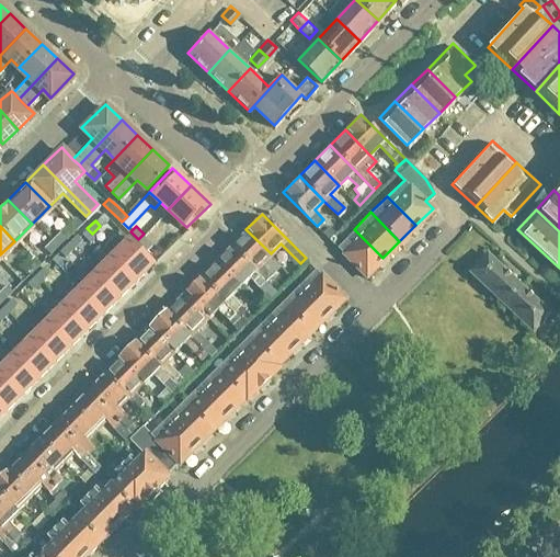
[(66,237),(59,229),(50,237),(58,245),(66,237)]
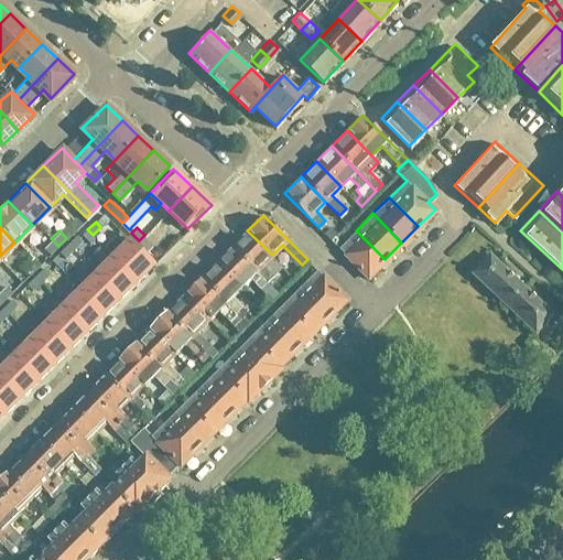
[(231,246),(267,280),(281,266),(271,255),(272,255),(247,230),(231,246)]
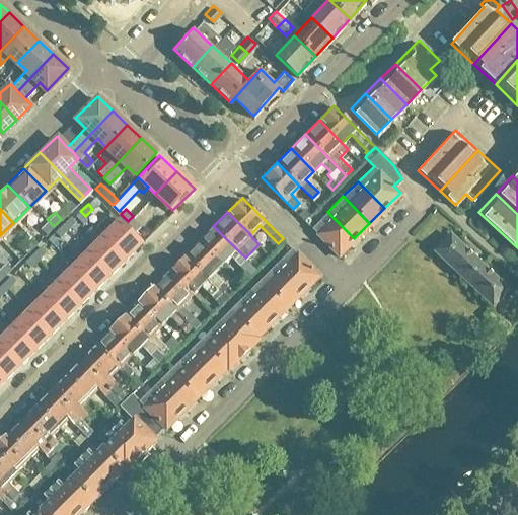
[(327,212),(312,227),(339,253),(354,238),(327,212)]
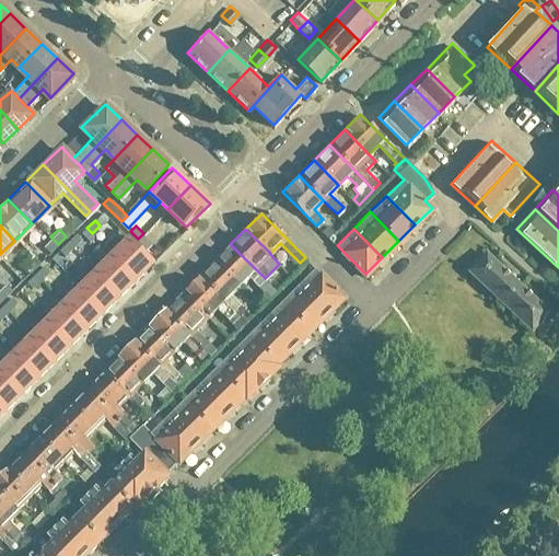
[(135,277),(151,259),(123,231),(106,248),(112,254),(123,265),(135,277)]
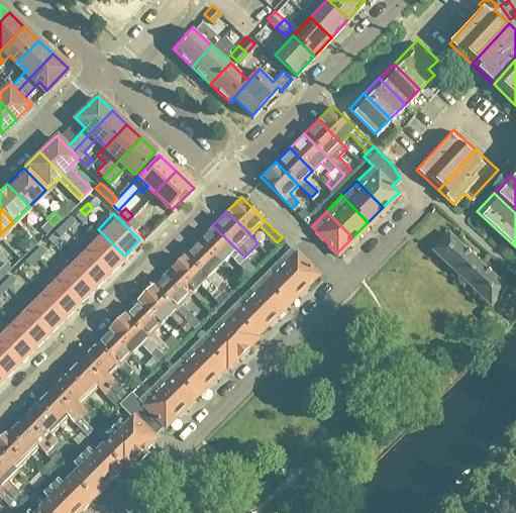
[(68,228),(76,220),(71,214),(62,222),(68,228)]
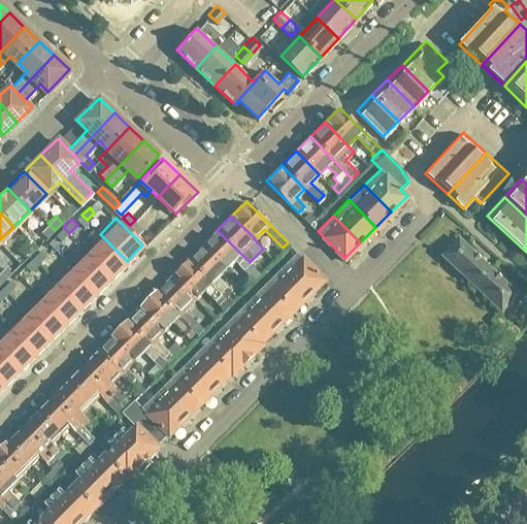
[(143,228),(135,220),(130,225),(138,233),(143,228)]
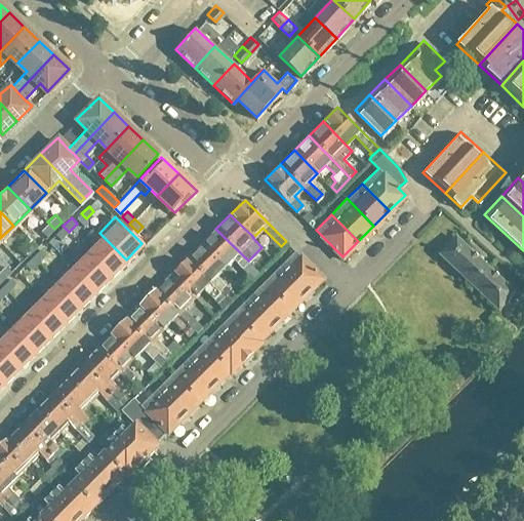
[(47,236),(54,229),(47,222),(40,229),(47,236)]
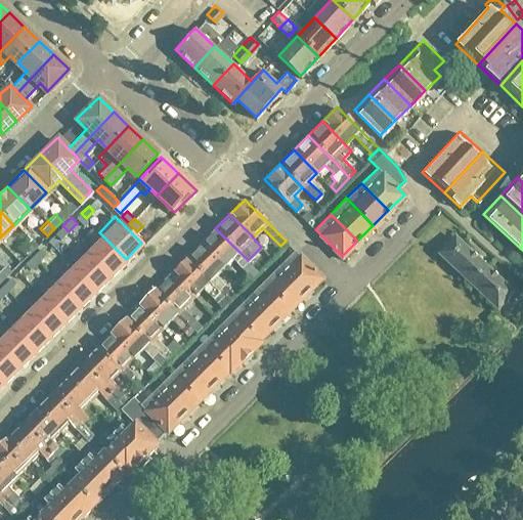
[(59,240),(69,231),(62,225),(54,233),(59,240)]
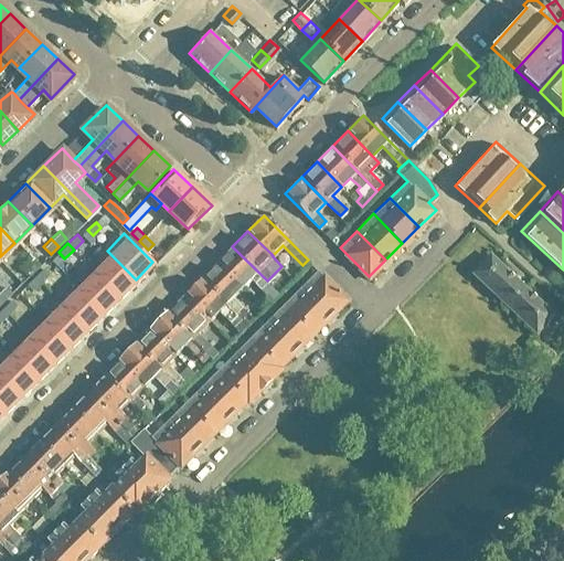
[(267,281),(232,246),(216,262),(242,286),(252,276),(267,293),(263,297),(267,302),(278,292),(267,281)]
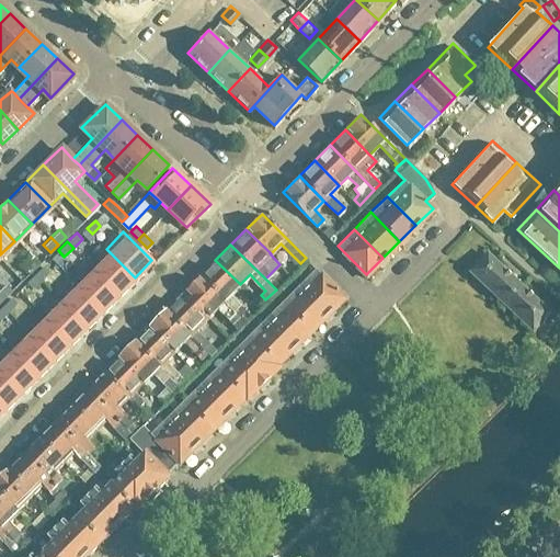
[(112,254),(106,249),(90,265),(95,271),(118,294),(135,277),(123,265),(112,254)]
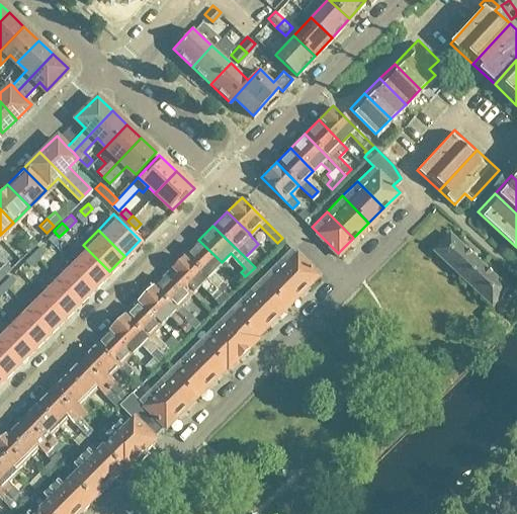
[(482,262),(470,252),(449,232),(432,249),(472,286),(489,269),(482,262)]
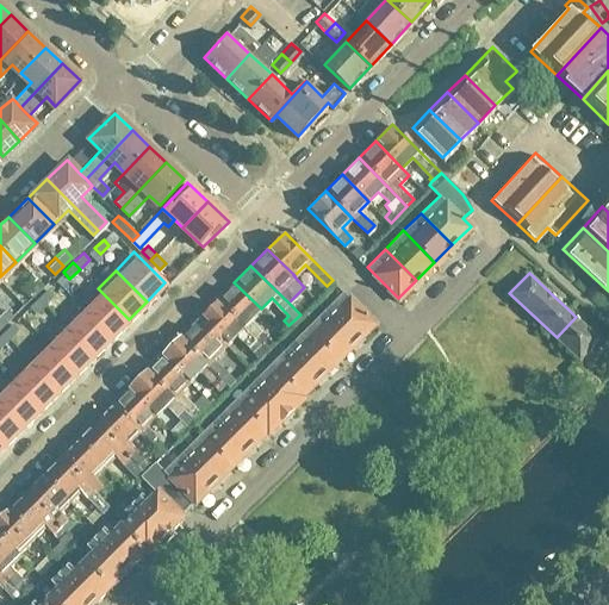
[(32,295),(43,285),(36,276),(25,287),(32,295)]
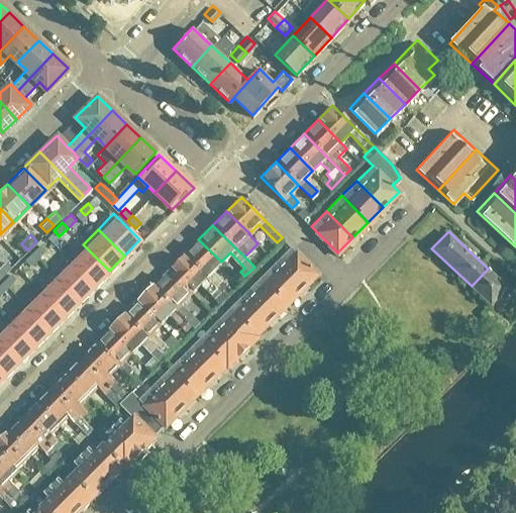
[(221,262),(198,239),(184,253),(224,294),(230,288),(212,271),(221,262)]
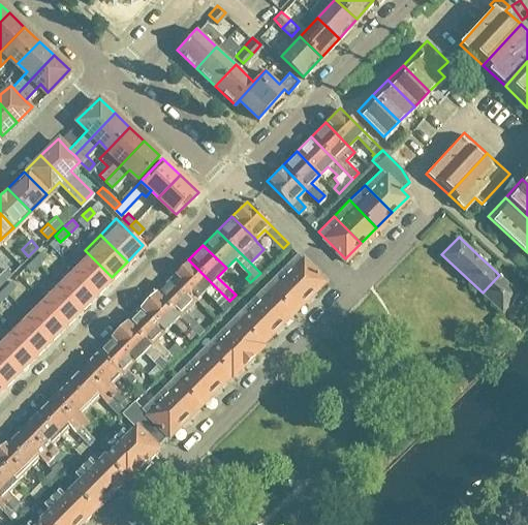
[(39,263),(47,255),(41,250),(33,257),(39,263)]
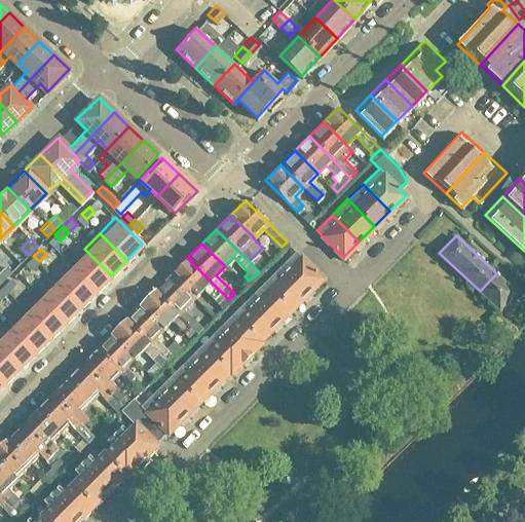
[(323,277),(301,256),(295,251),(279,266),(306,294),(323,277)]
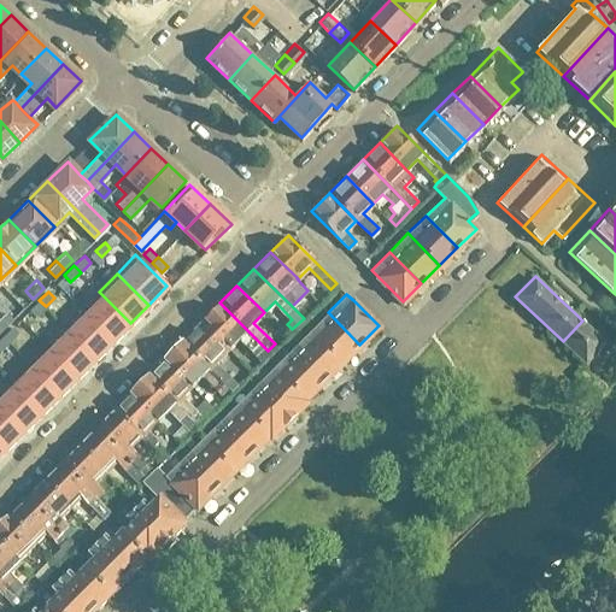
[(93,309),(87,316),(112,341),(130,323),(105,298),(93,309)]
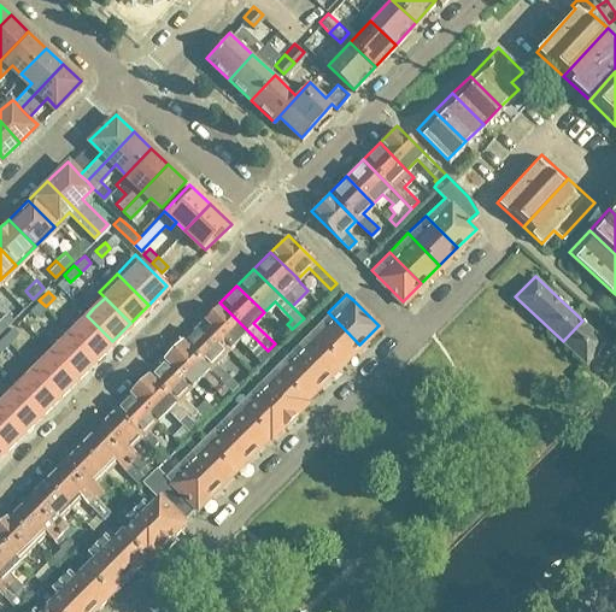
[(36,316),(46,306),(39,300),(30,310),(36,316)]
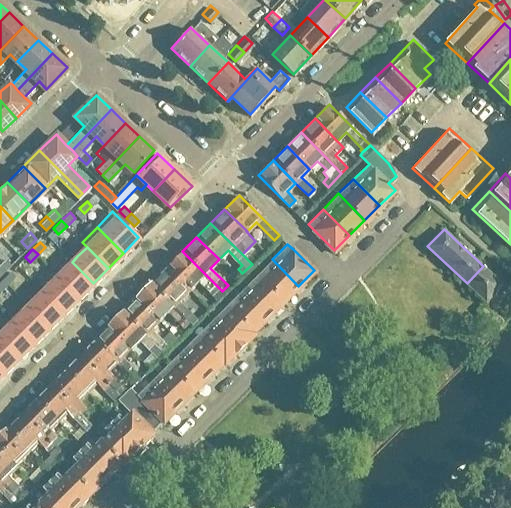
[(222,291),(182,251),(168,265),(190,288),(199,279),(217,296),(222,291)]
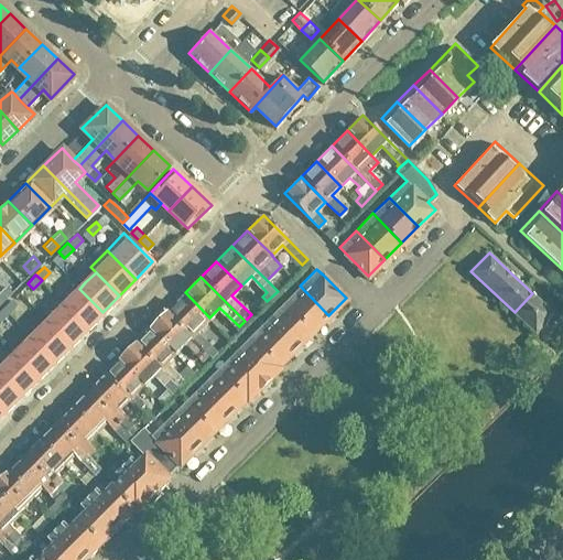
[(103,312),(79,289),(73,281),(56,298),(63,304),(86,329),(103,312)]
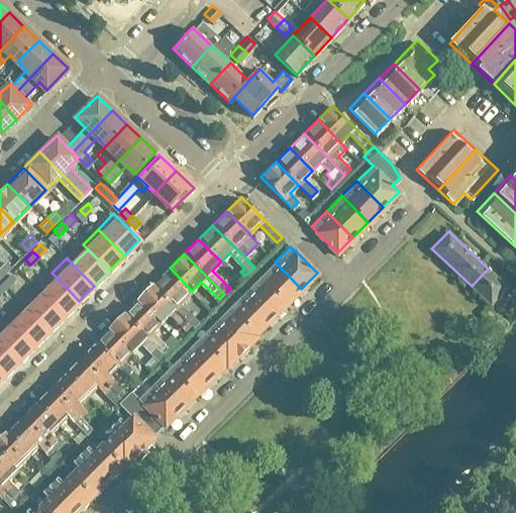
[(0,270),(4,274),(12,266),(5,260),(0,264),(0,270)]
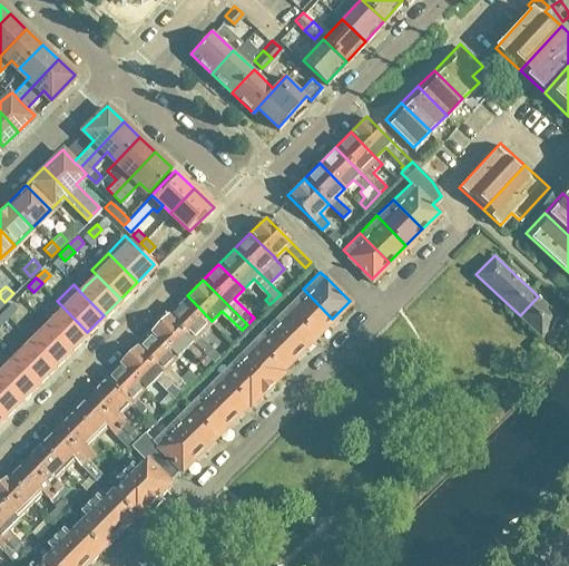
[(332,319),(303,289),(286,305),(315,335),(332,319)]
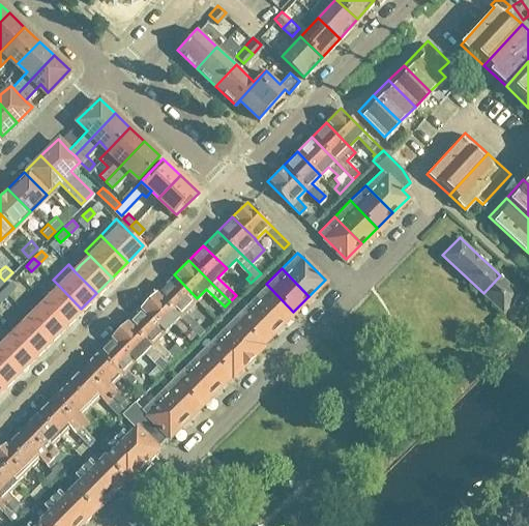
[(519,293),(502,278),(500,275),(483,293),(502,311),(519,293)]
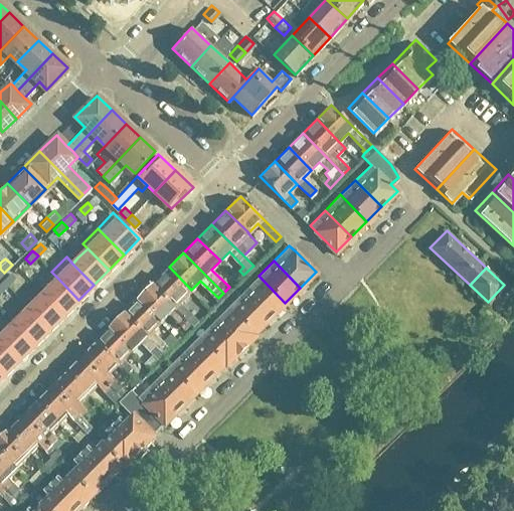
[(51,272),(48,269),(34,282),(43,292),(42,293),(63,315),(78,300),(57,278),(51,272)]
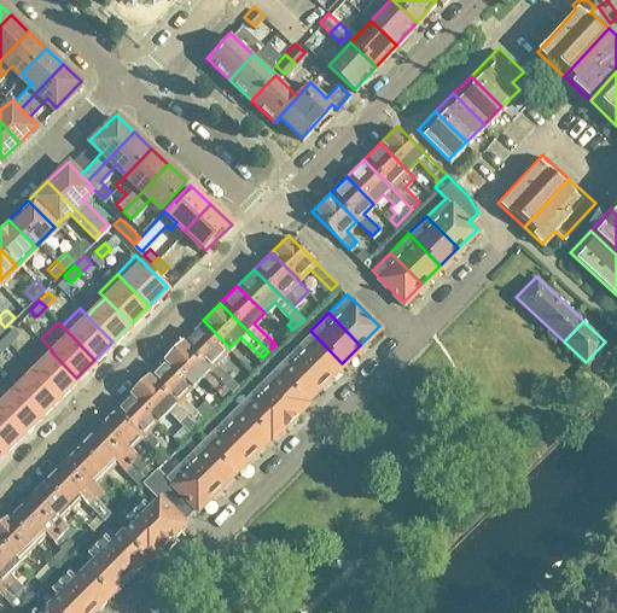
[(226,350),(199,322),(181,340),(219,378),(226,371),(215,361),(226,350)]
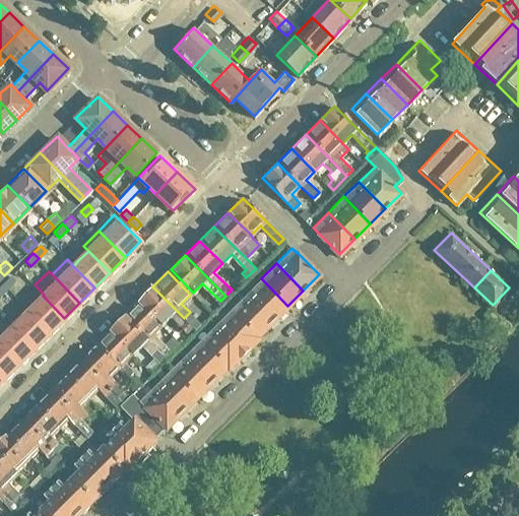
[(8,288),(16,280),(11,275),(3,282),(8,288)]
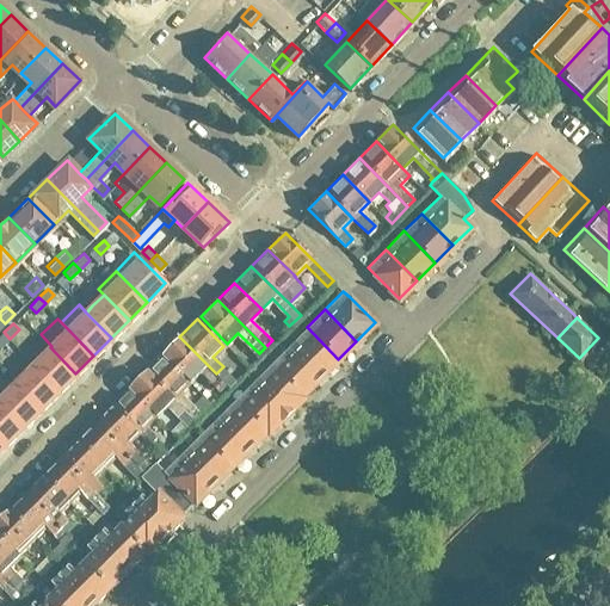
[(307,327),(289,345),(320,377),(338,359),(307,327)]
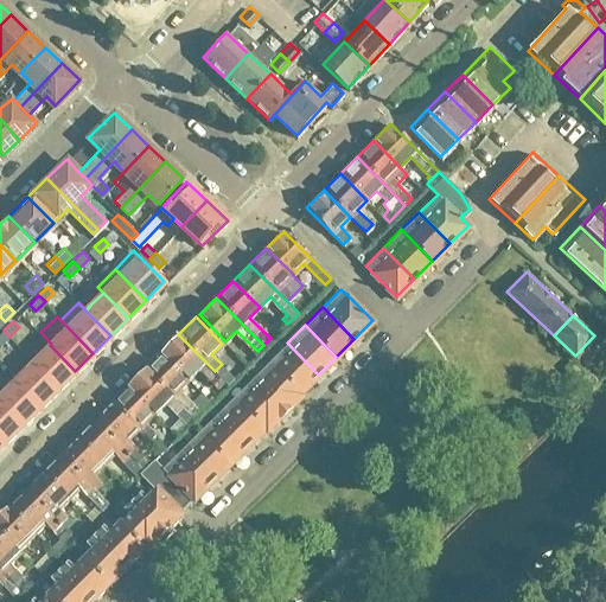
[(10,337),(4,330),(0,333),(0,344),(1,345),(10,337)]
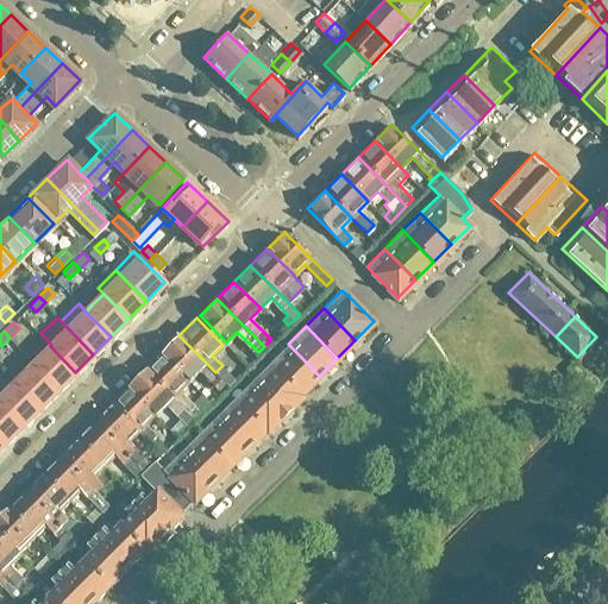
[(225,382),(215,372),(179,335),(162,353),(188,379),(199,369),(219,388),(225,382)]
